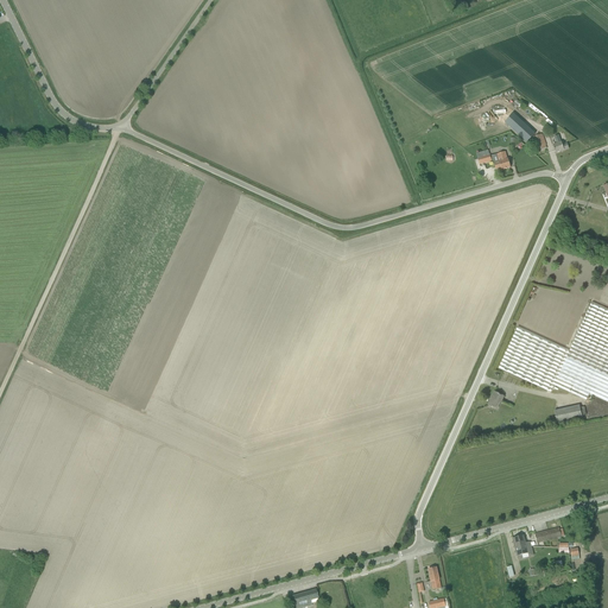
[(518,120),(510,130),(526,144),(533,134),(518,120)]
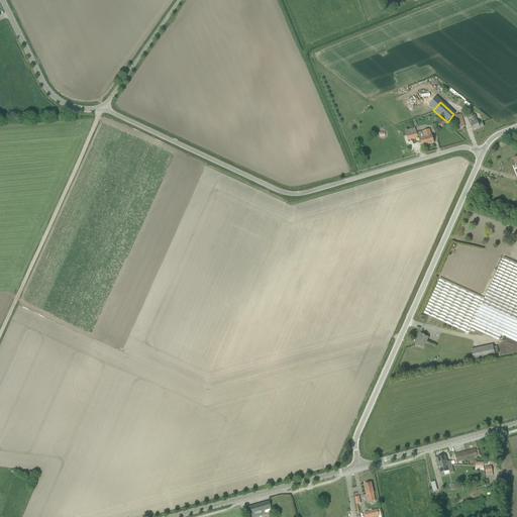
[(452,117),(457,128),(466,125),(460,113),(452,117)]
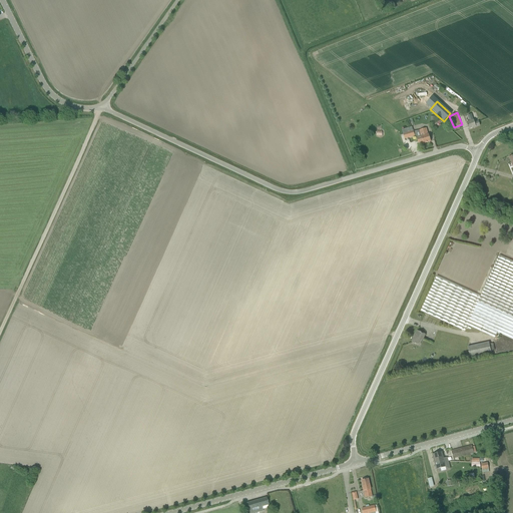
[(476,127),(480,125),(479,122),(475,123),(474,120),(471,114),(467,116),(470,122),(467,123),(469,130),(476,127)]
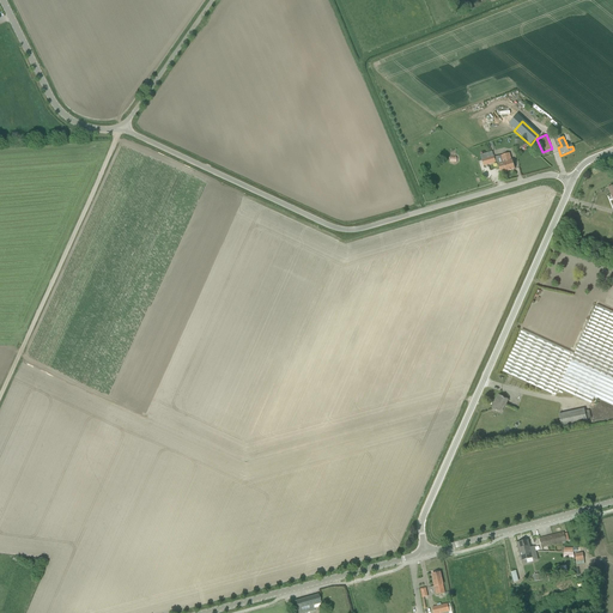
[(507,173),(515,170),(513,161),(508,162),(508,159),(510,158),(509,155),(502,156),(503,164),(498,165),(501,173),(505,171),(507,173)]
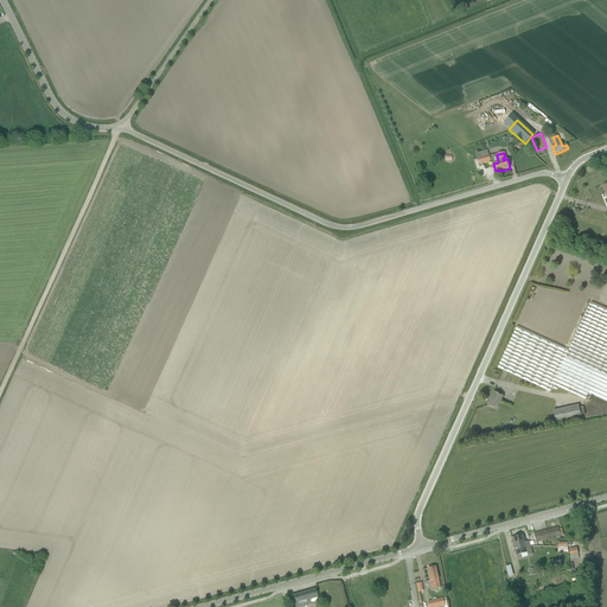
[(491,160),(489,155),(477,159),(479,165),(491,161),(491,160)]
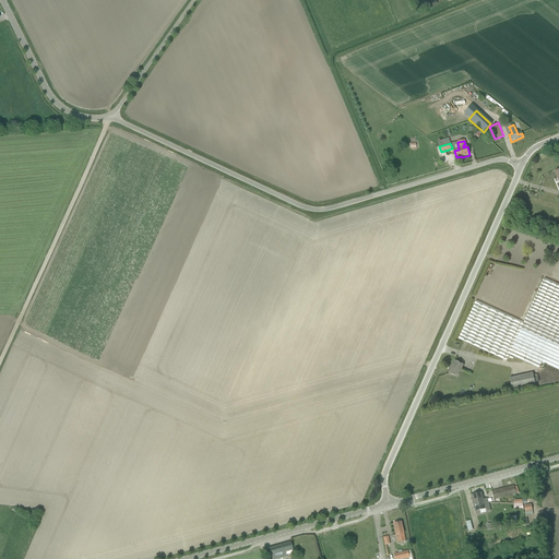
[(558,285),(544,278),(524,323),(477,301),(459,340),(506,361),(509,355),(524,361),(539,368),(542,363),(558,369),(558,285)]
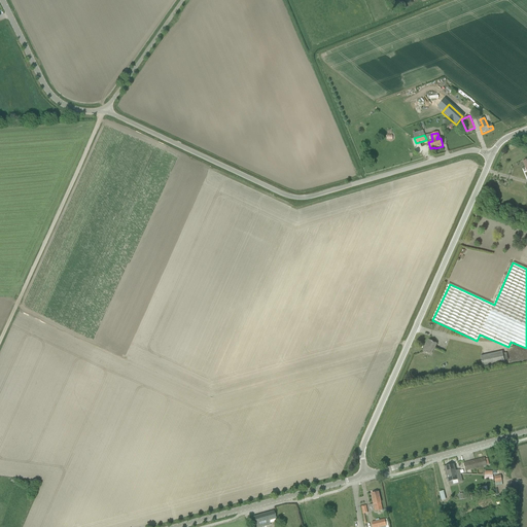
[(436,344),(428,341),(423,352),(430,355),(436,344)]
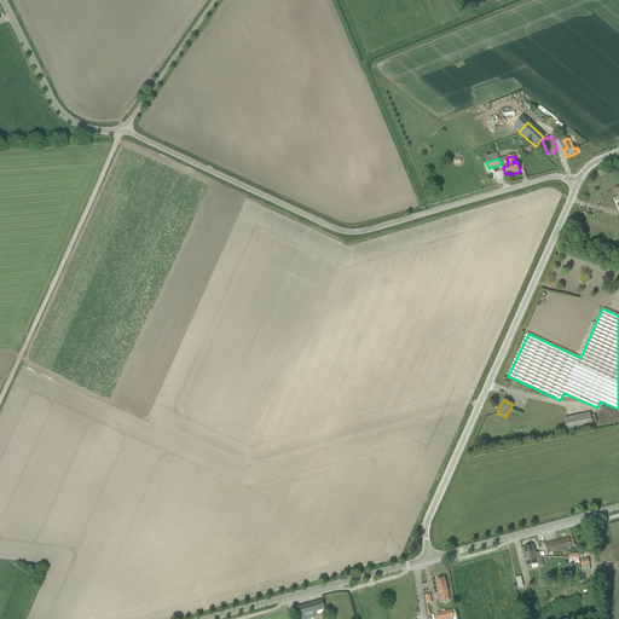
[(593,426),(590,414),(565,420),(567,432),(593,426)]
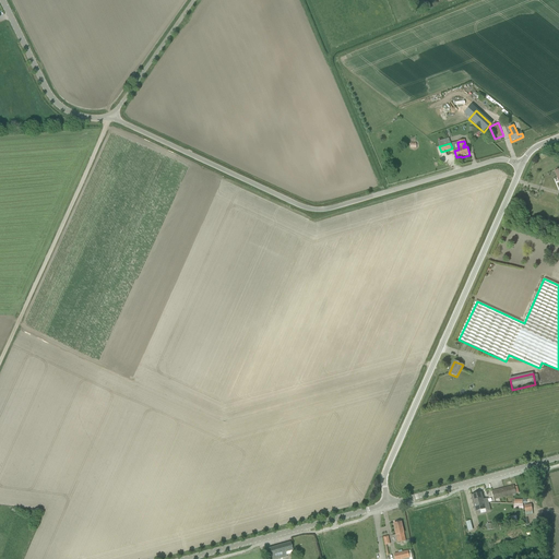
[(495,500),(516,495),(516,494),(519,492),(518,487),(515,487),(514,486),(492,491),(495,500)]
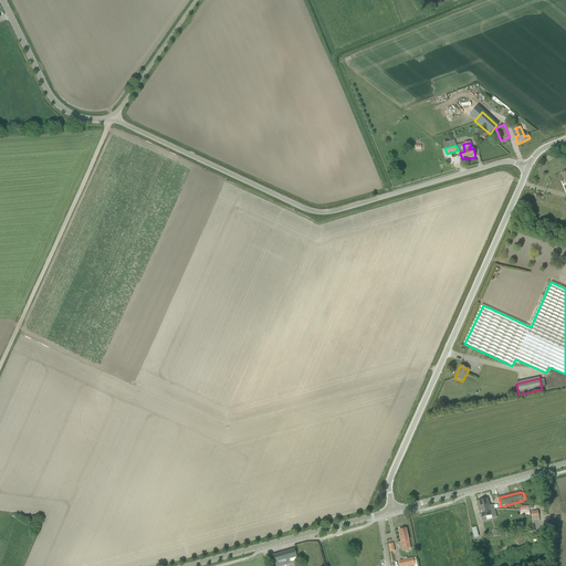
[(484,512),(494,509),(493,505),(490,506),(488,500),(478,502),(480,511),(483,510),(484,512)]
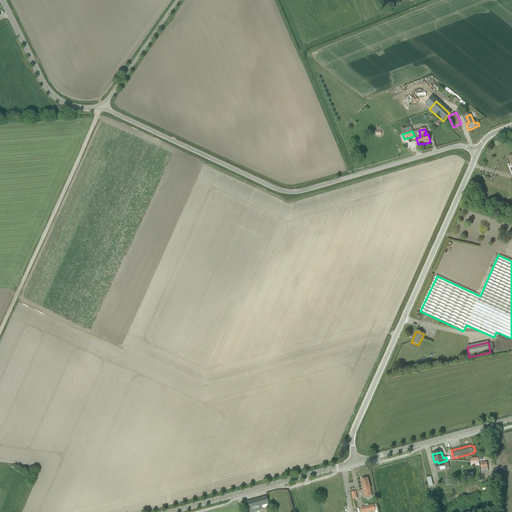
[(449,468),(447,460),(438,463),(437,461),(434,462),(436,471),(440,470),(439,468),(444,466),(445,469),(449,468)]
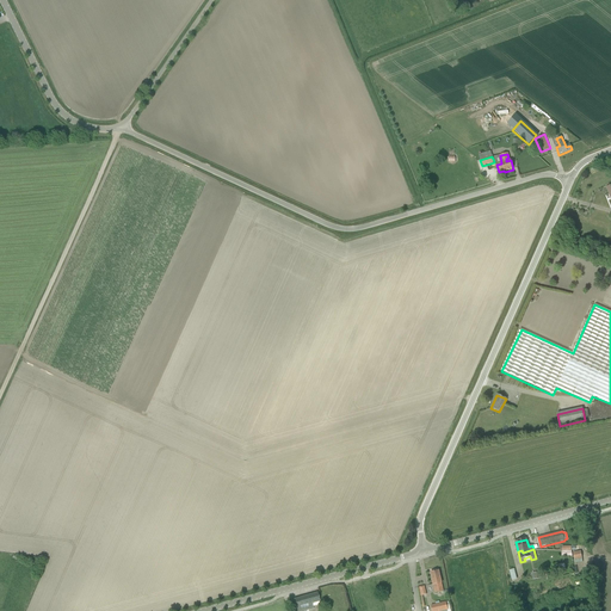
[(575,565),(582,563),(581,551),(573,553),(575,565)]
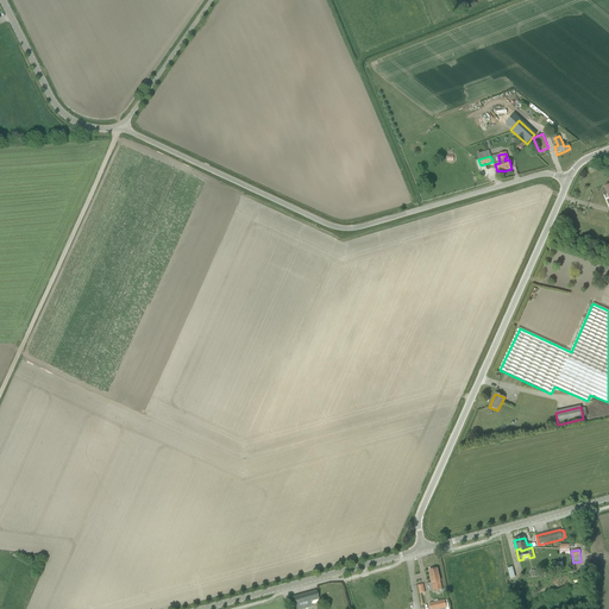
[(439,578),(438,567),(428,571),(432,583),(434,591),(441,589),(440,582),(439,578)]
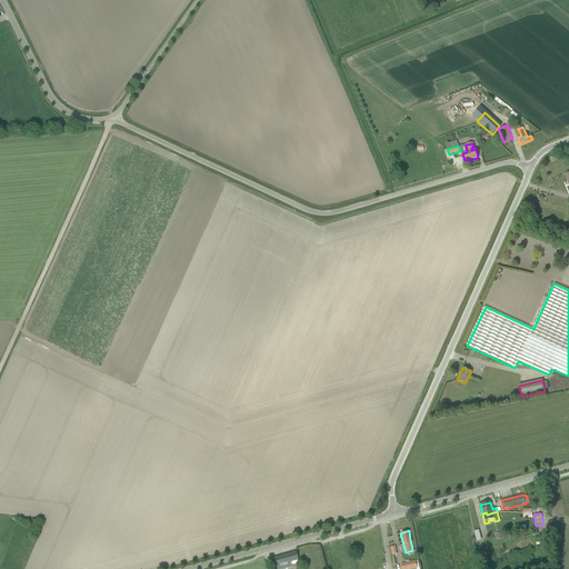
[(298,560),(296,552),(273,558),(276,567),(276,568),(285,568),(292,567),(290,562),(298,560)]
